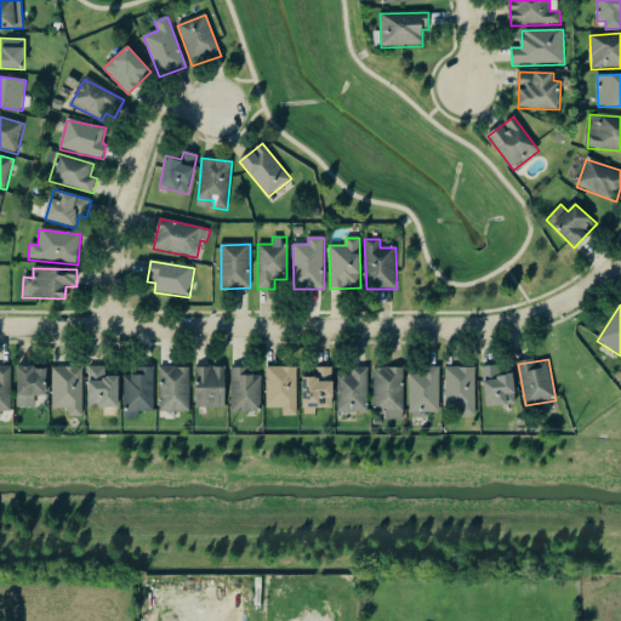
[(11,368),(0,366),(0,411),(11,412),(11,368)]
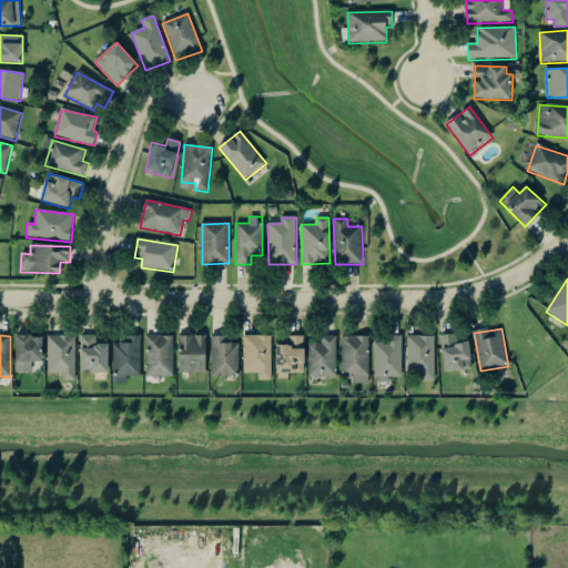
[(458,343),(458,335),(442,336),(443,372),(472,372),(470,343),(458,343)]
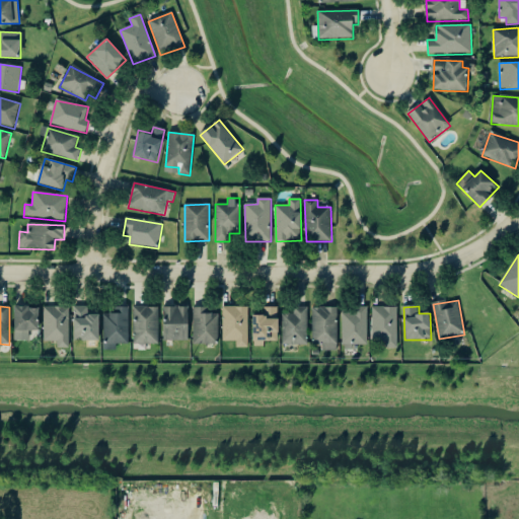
[(40,330),(39,307),(14,308),(15,342),(29,342),(28,331),(40,330)]
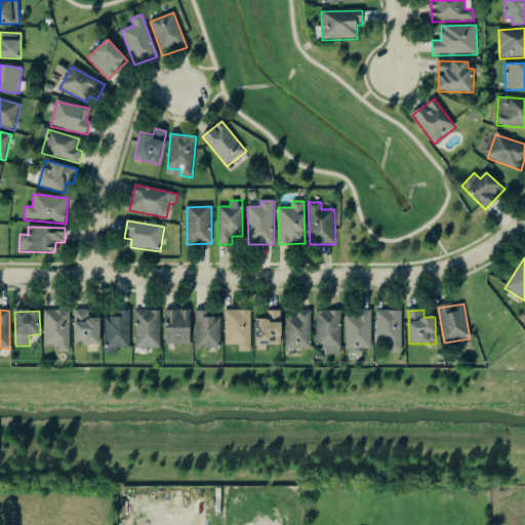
[(74,345),(101,346),(101,318),(89,318),(89,311),(75,311),(74,345)]
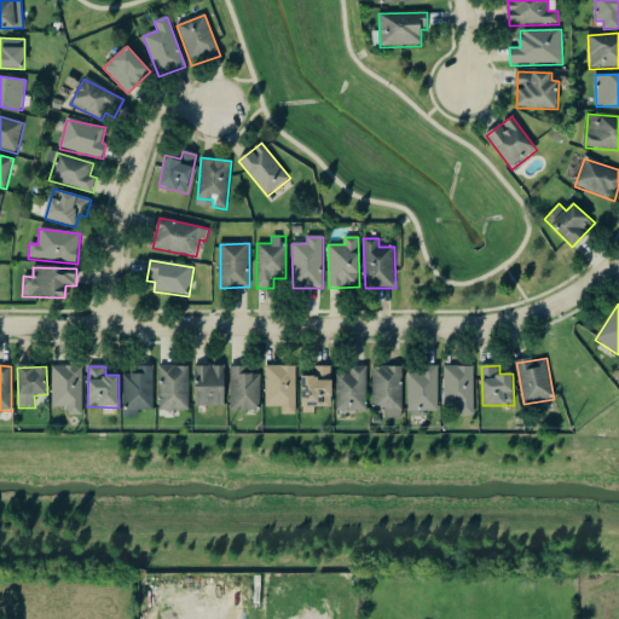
[(189,366),(158,366),(158,411),(189,411),(189,366)]
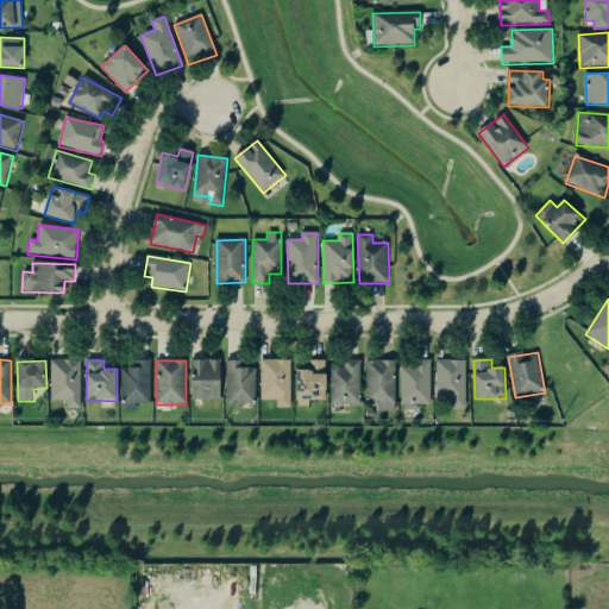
[(192,400),(220,401),(221,360),(192,360),(192,400)]
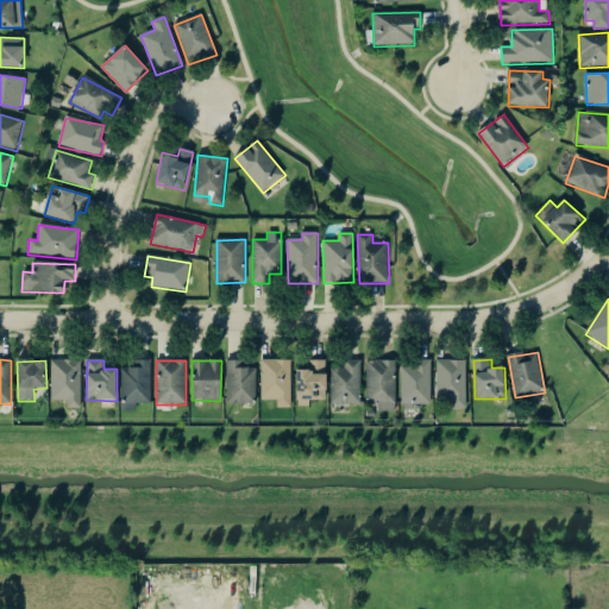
[(227,403),(256,403),(256,369),(244,369),(244,360),(227,360),(227,403)]
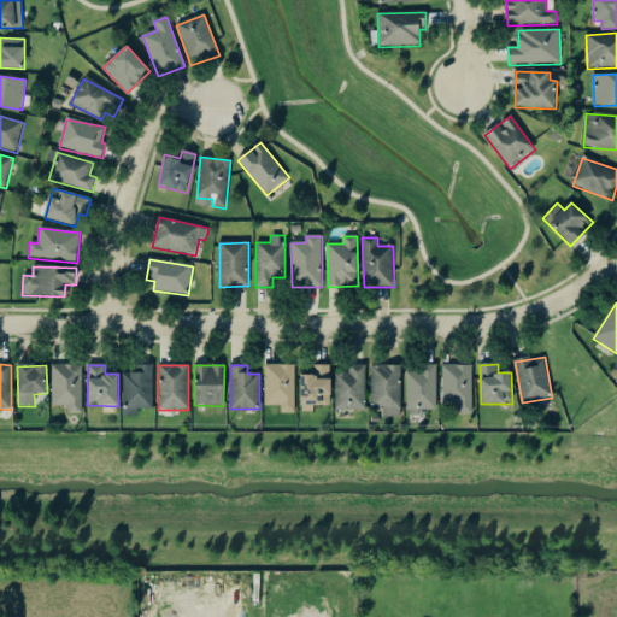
[(300,412),(313,413),(313,406),(330,407),(331,366),(315,365),(315,376),(301,375),(300,412)]
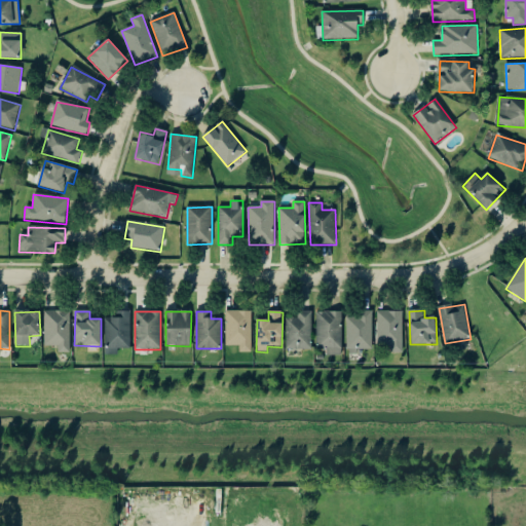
[(287,350),(311,351),(312,311),(298,311),(298,318),(287,318),(287,350)]
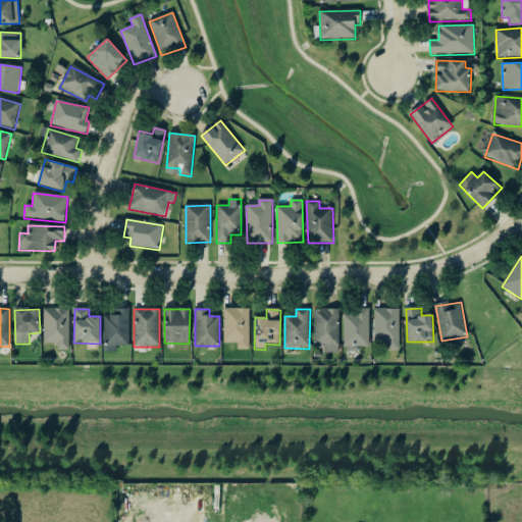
[(247,310),(222,310),(222,346),(235,346),(235,351),(247,351),(247,310)]
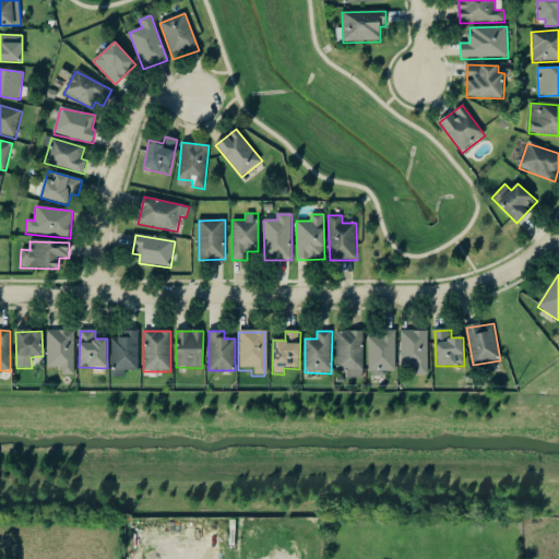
[(426,332),(399,332),(399,369),(413,369),(413,376),(426,376),(426,332)]
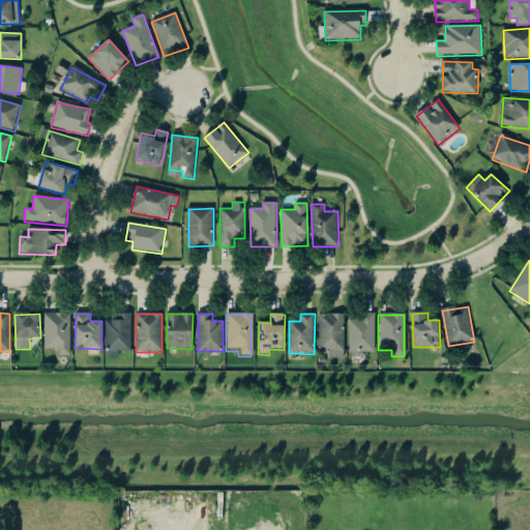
[(42,316),(42,350),(56,350),(56,356),(67,356),(67,316),(42,316)]
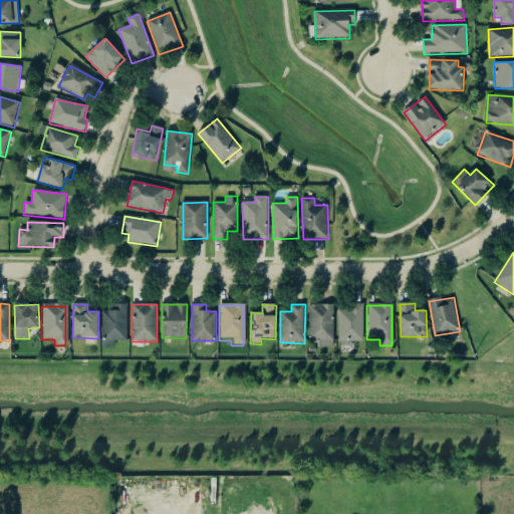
[(307,306),(307,345),(332,345),(332,306),(307,306)]
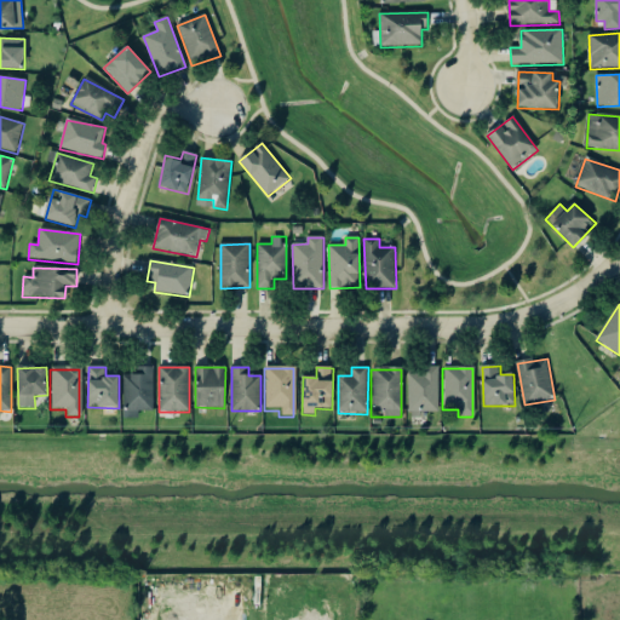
[(150,371),(121,372),(122,418),(151,417),(150,371)]
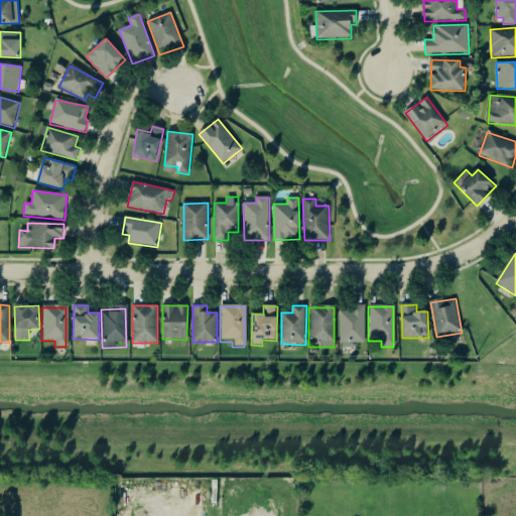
[(365,345),(366,308),(341,308),(340,344),(365,345)]
